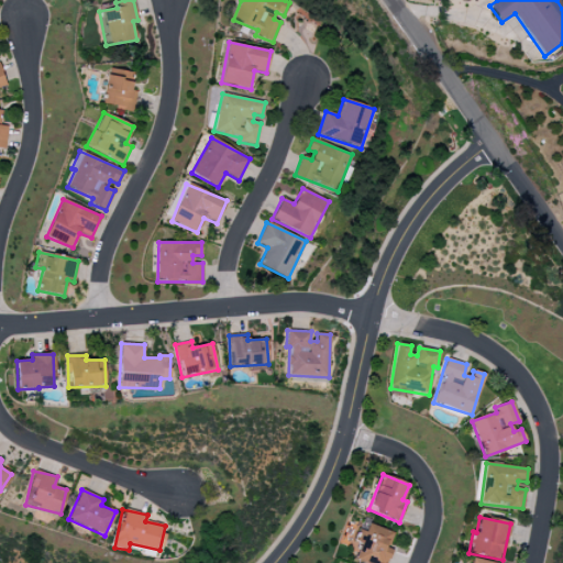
[(394,532),(367,525),(366,532),(357,530),(354,542),(360,543),(355,561),(364,562),(374,562),(375,561),(385,562),(387,562),(392,550),(388,549),(394,532)]
